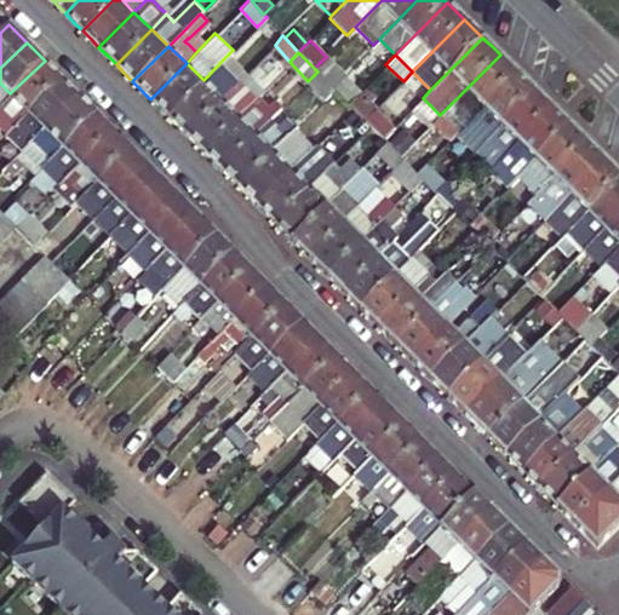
[(481,107),(516,72),(508,63),(500,55),(440,115),(431,124),(448,141),(454,133),(473,115),(465,108),(474,99),(481,107)]
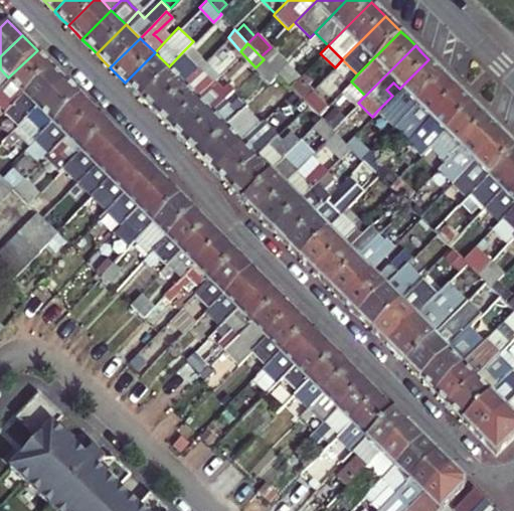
[(276,72),(286,62),(271,47),(261,56),(264,59),(276,72)]
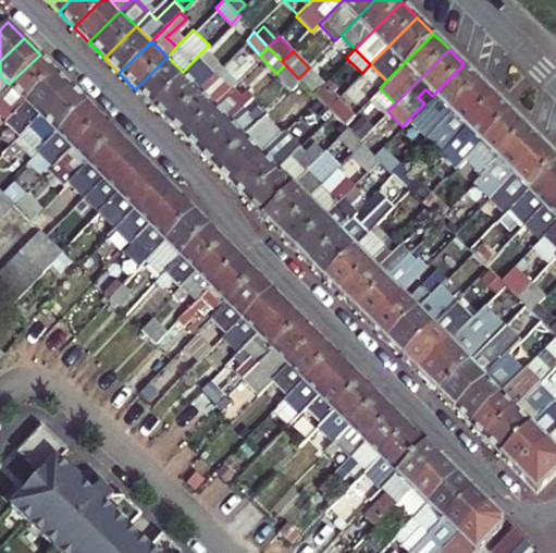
[(40,54),(9,84),(24,99),(54,69),(48,61),(40,54)]
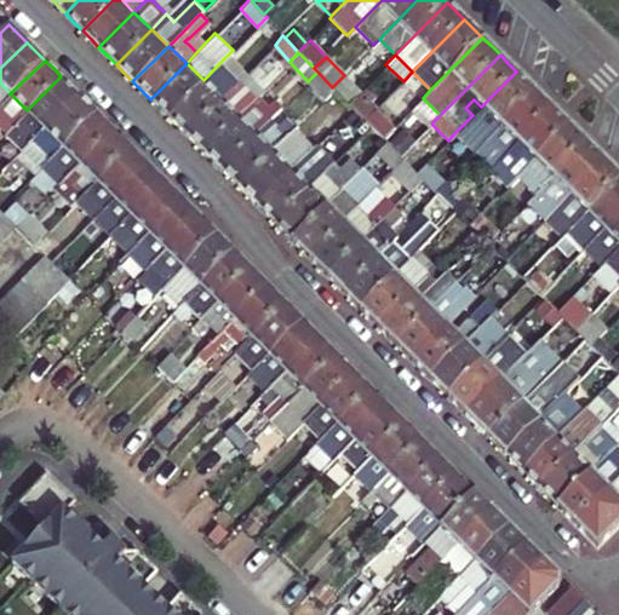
[(221,62),(204,80),(221,97),(239,80),(221,62)]
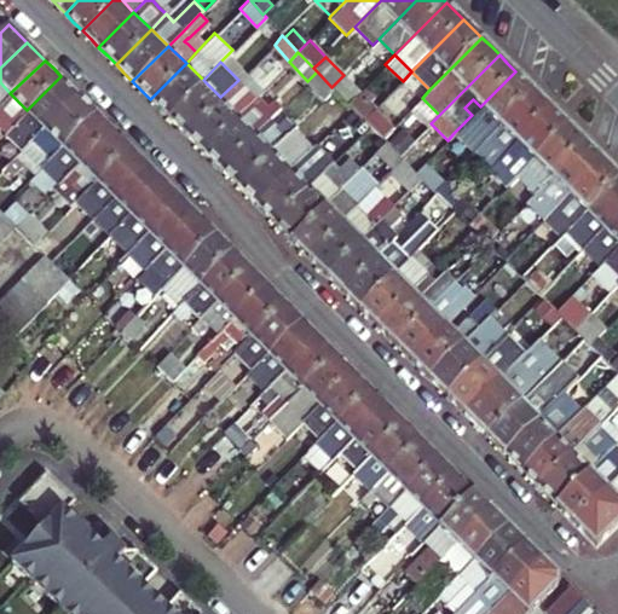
[(168,116),(203,80),(186,63),(150,99),(160,109),(168,116)]
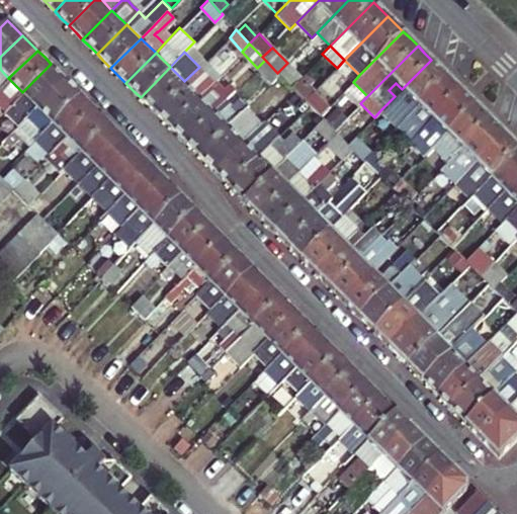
[(265,60),(257,68),(271,82),(278,74),(277,73),(265,60)]
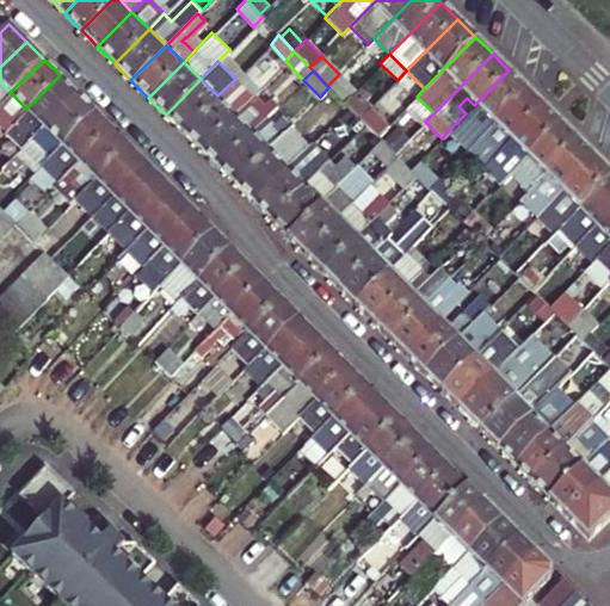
[(466,149),(527,87),(518,79),(509,70),(474,105),(466,113),(448,131),(466,149)]
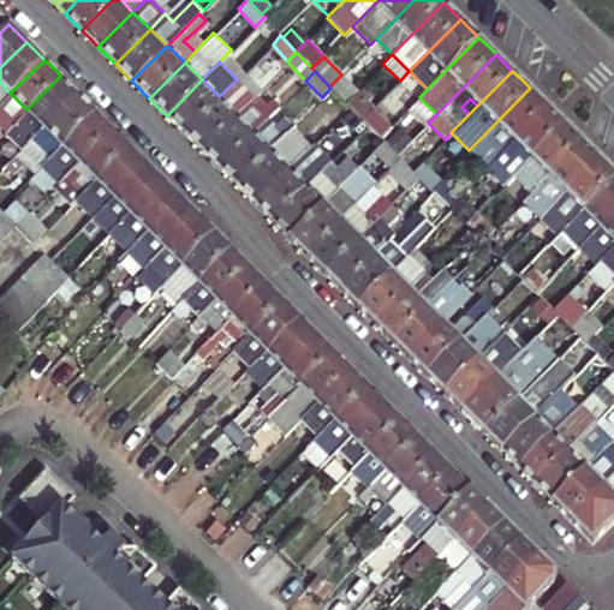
[(353,93),(356,90),(341,75),(329,87),(331,88),(345,102),(353,93)]
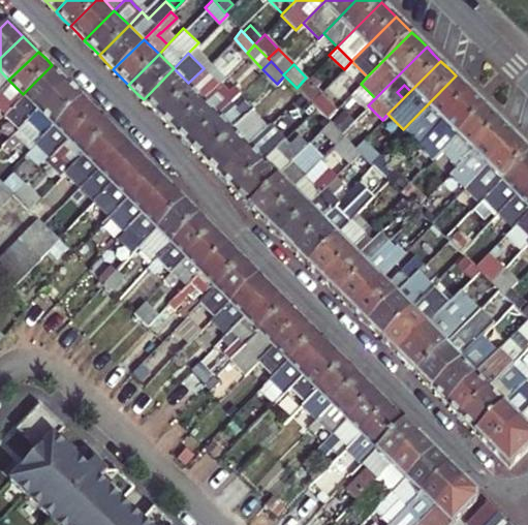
[(52,65),(23,94),(38,109),(67,81),(61,73),(52,65)]
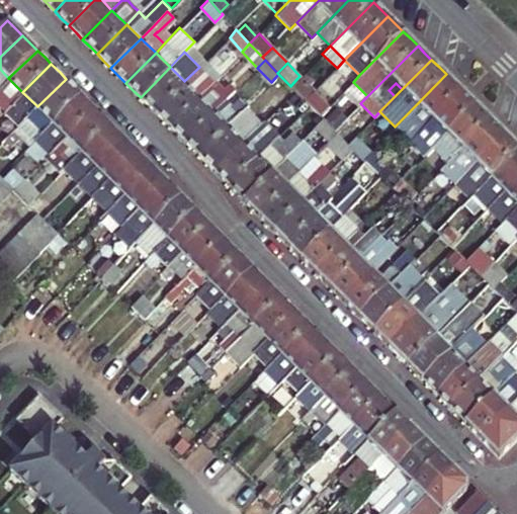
[(184,81),(170,67),(141,97),(148,104),(154,111),(184,81)]
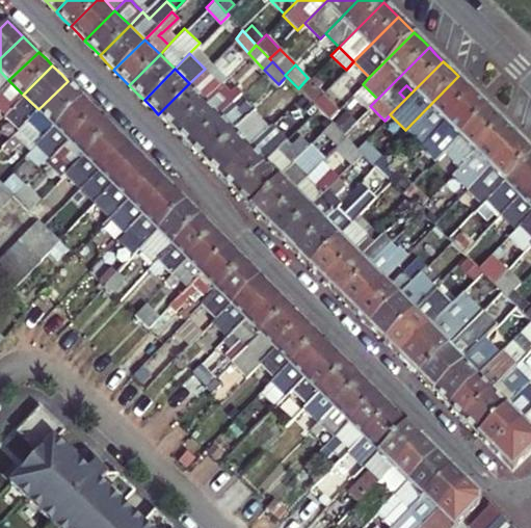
[(189,83),(204,98),(218,83),(205,69),(189,83)]
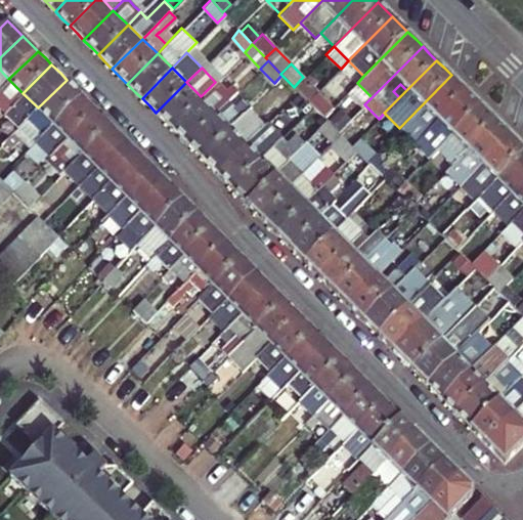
[(0,86),(8,79),(0,70),(0,86)]
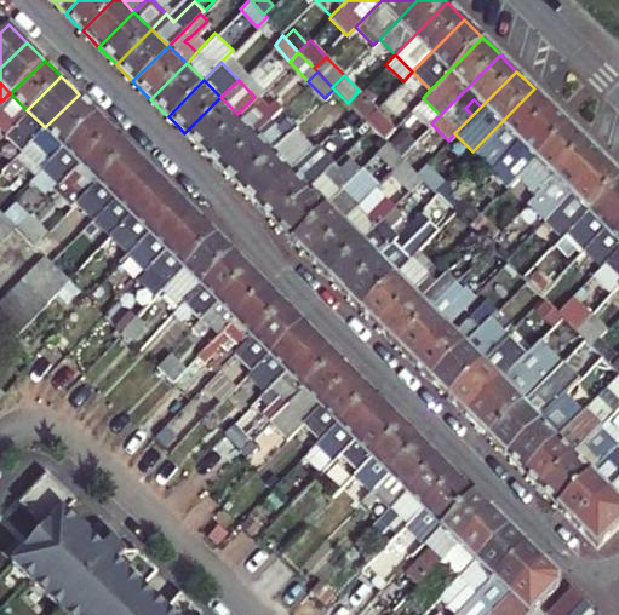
[(371,101),(374,97),(364,86),(359,91),(356,93),(373,110),(376,108),(371,101)]
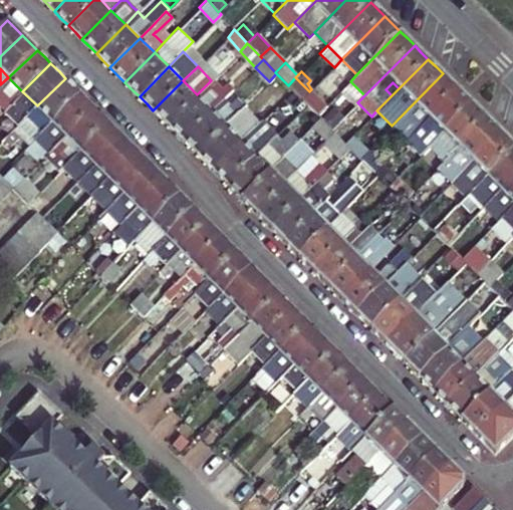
[(408,139),(457,88),(450,80),(443,73),(392,125),(386,132),(400,146),(408,139)]
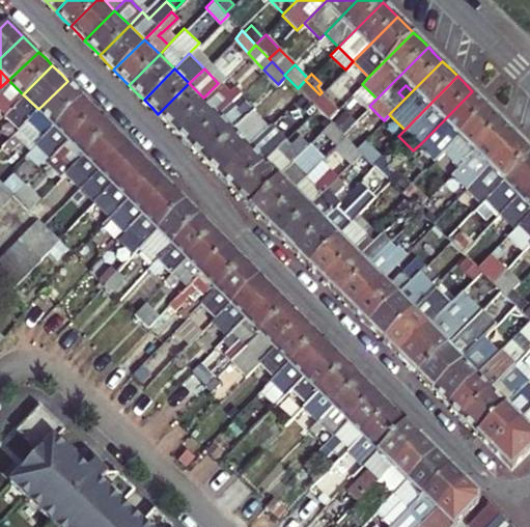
[(14,105),(23,94),(8,80),(0,87),(0,104),(0,102),(0,99),(3,94),(14,105)]
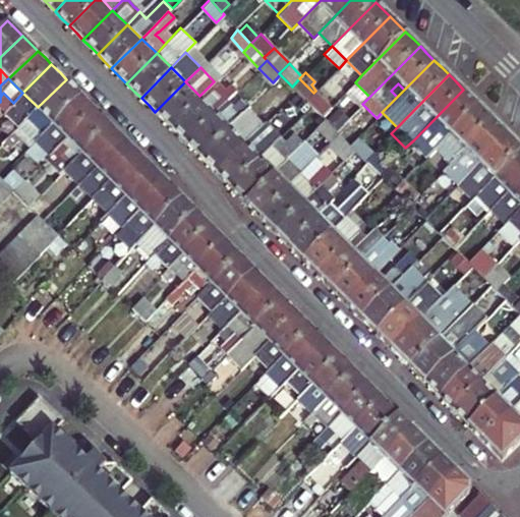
[(199,96),(215,111),(227,99),(237,89),(230,82),(225,87),(217,78),(214,81),(199,96)]
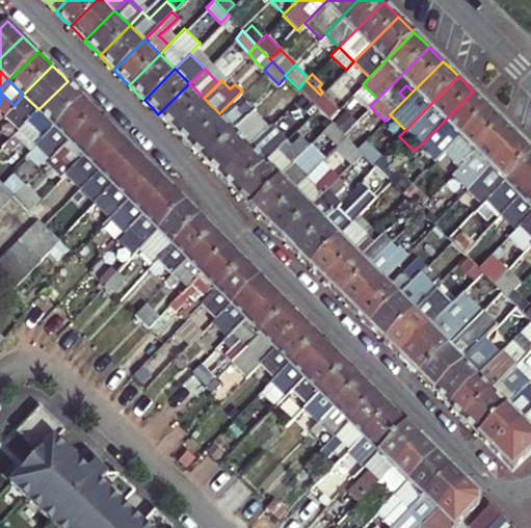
[(312,103),(320,95),(306,80),(298,88),(302,94),(310,101),(312,103)]
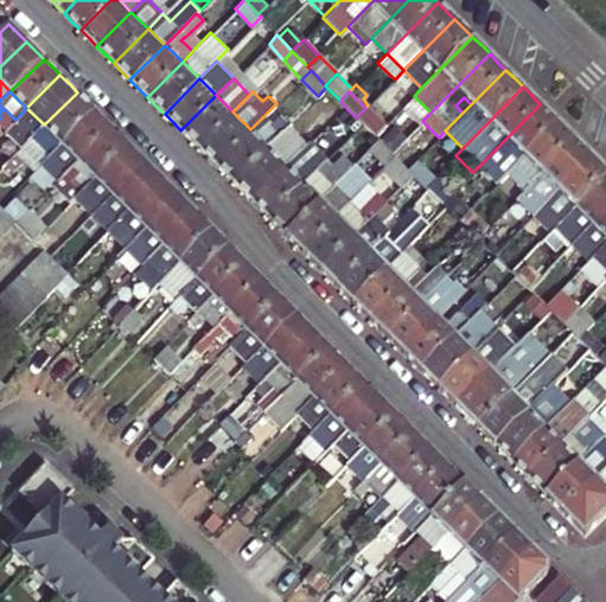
[(77,93),(44,125),(62,142),(95,110),(85,101),(77,93)]
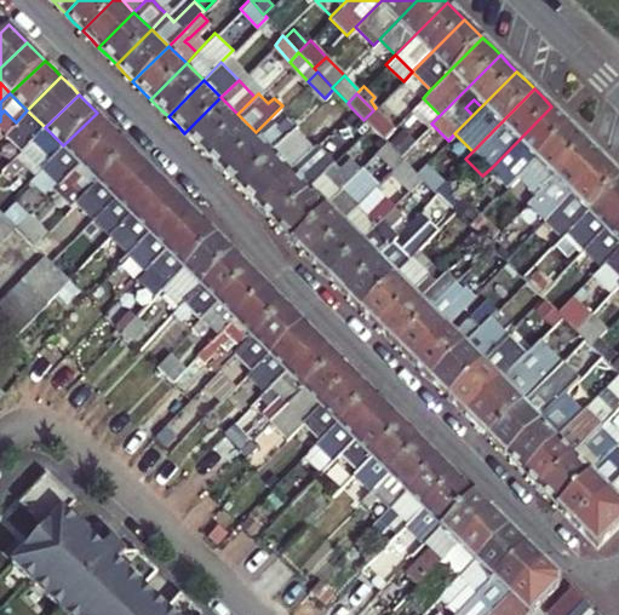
[(238,114),(221,97),(184,133),(194,142),(202,150),(238,114)]
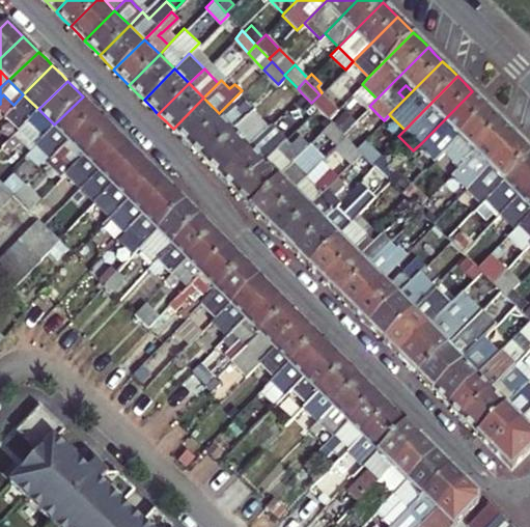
[(447,146),(487,106),(479,98),(472,91),(421,143),(436,158),(442,150),(447,146)]
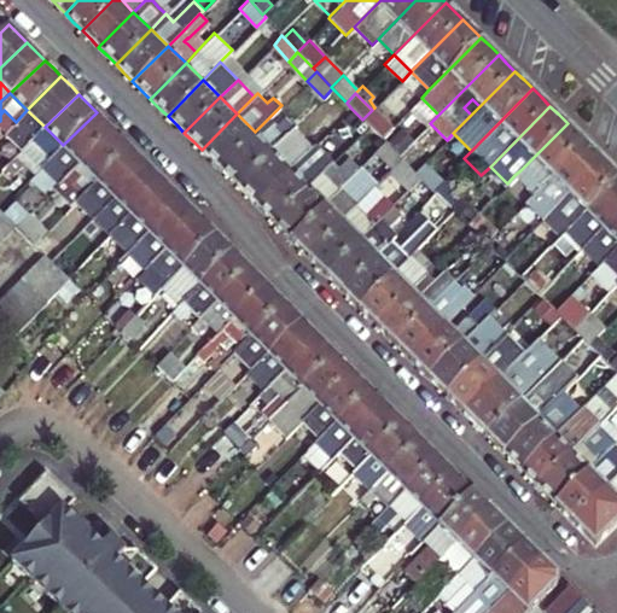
[(10,128),(16,122),(4,110),(0,115),(0,118),(10,128)]
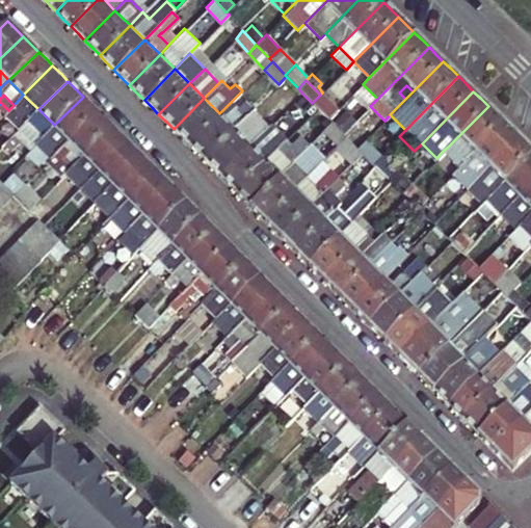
[(21,127),(38,109),(23,95),(14,105),(8,110),(6,112),(21,127)]
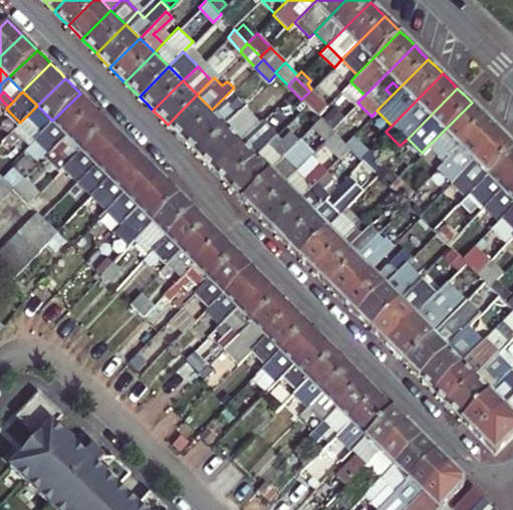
[(324,106),(324,105),(309,91),(301,99),(306,104),(316,114),(324,106)]
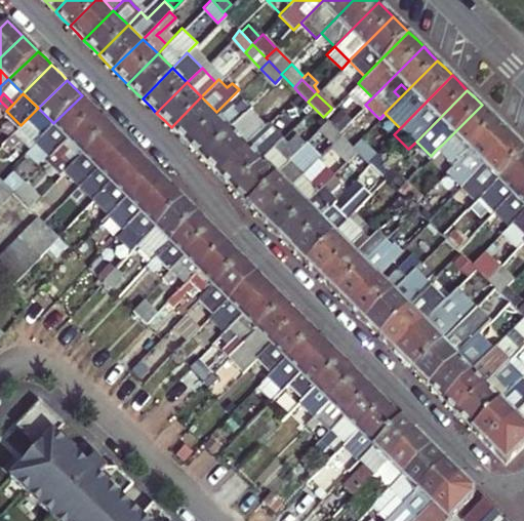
[(82,95),(53,123),(67,136),(95,109),(88,102),(82,95)]
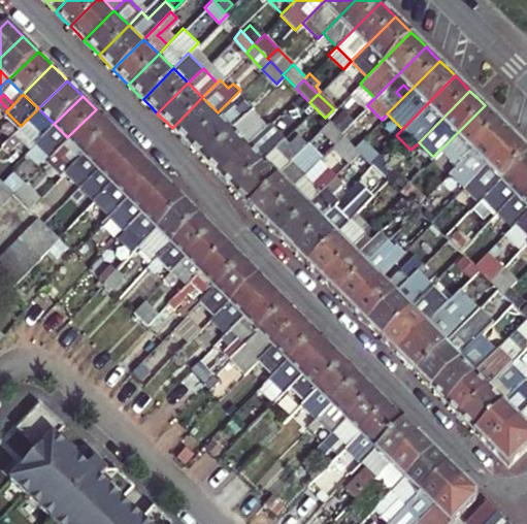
[(218,112),(202,97),(172,128),(179,135),(187,142),(218,112)]
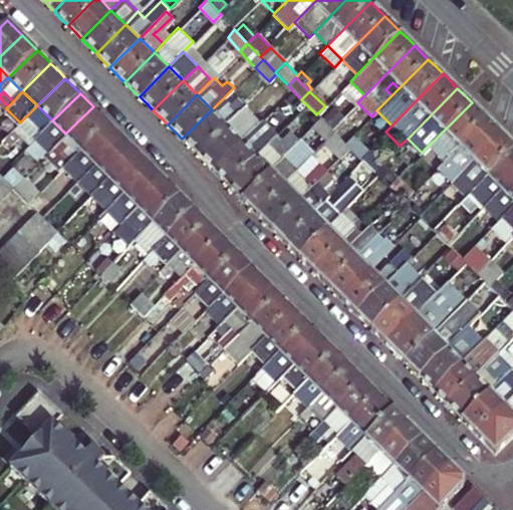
[(224,97),(212,109),(227,123),(244,106),(244,105),(235,96),(229,102),(224,97)]
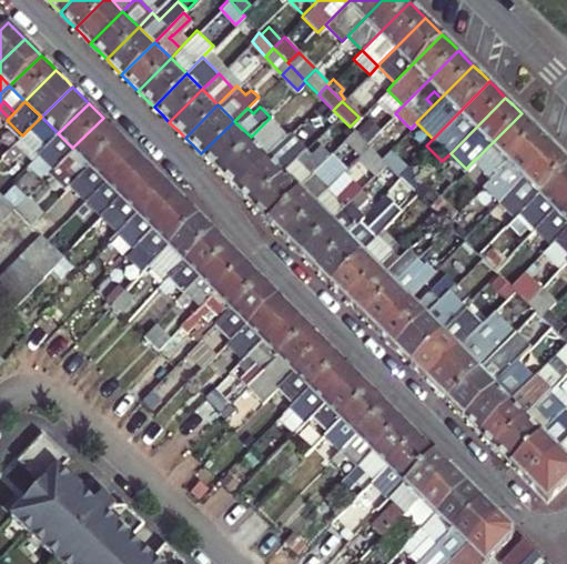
[(331,108),(321,117),(328,126),(338,116),(333,110),(331,108)]
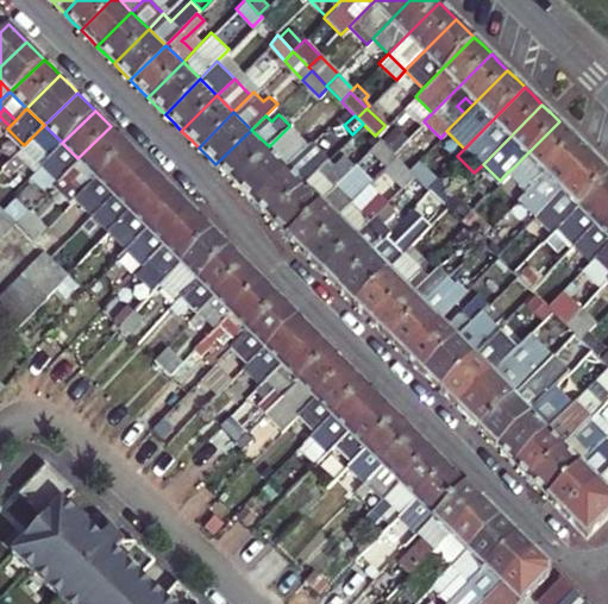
[(525,190),(576,138),(566,129),(559,121),(513,168),(522,177),(518,182),(525,190)]
